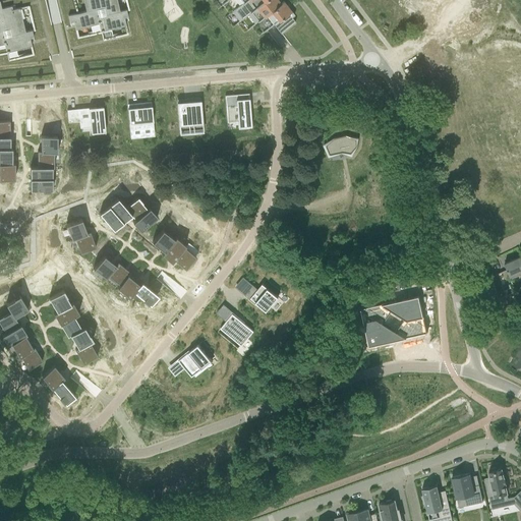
[(72,0),(73,0),(82,0),(85,11),(85,12),(96,10),(101,9),(98,0),(72,0)]
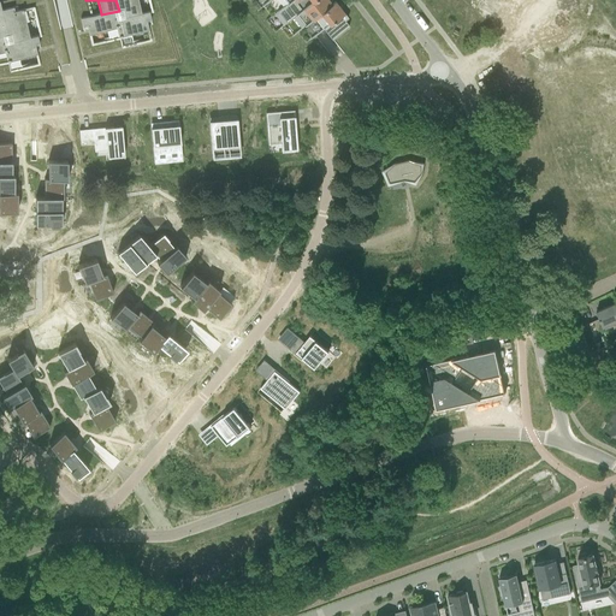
[(143,13),(140,0),(116,0),(119,11),(123,10),(124,18),(143,13)]
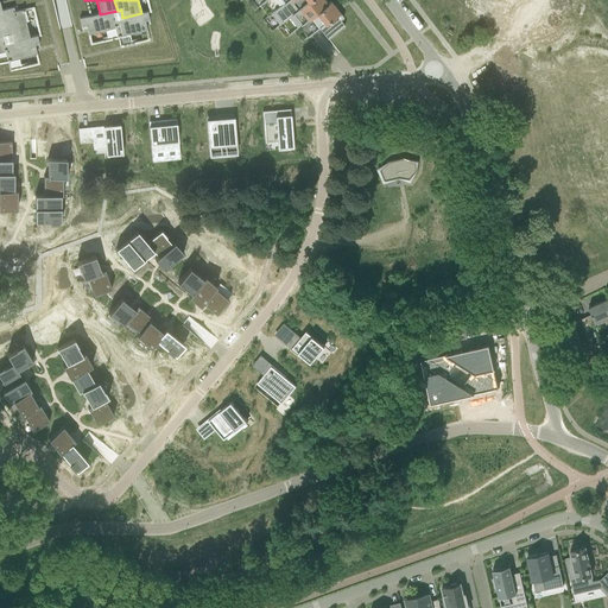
[(287,0),(283,4),(273,12),(273,13),(274,12),(282,23),(282,24),(292,16),(298,11),(292,4),(296,0),(305,0),(308,4),(311,0),(287,0)]
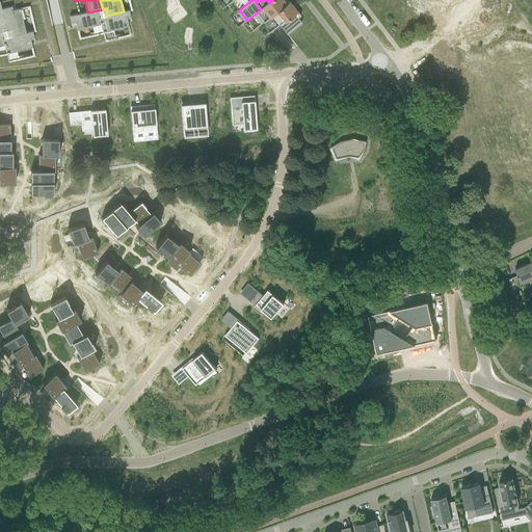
[(261,9),(256,14),(263,22),(262,23),(263,23),(276,11),(287,4),(286,4),(285,3),(283,0),(272,0),(269,3),(261,9)]
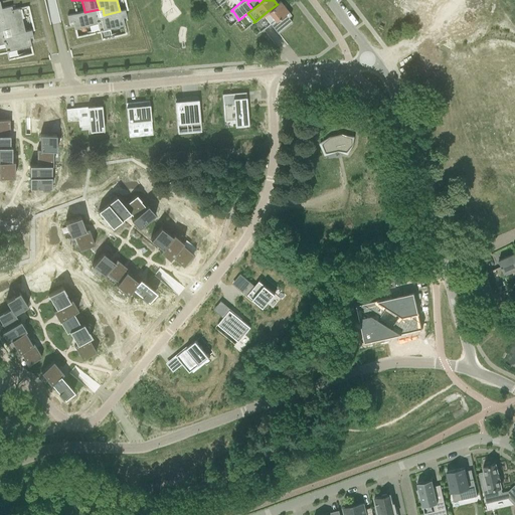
[(431,0),(387,0),(410,30),(439,9),(431,0)]
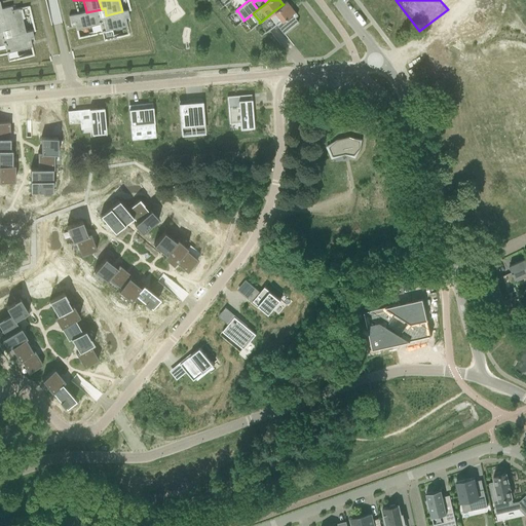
[(445,0),(451,7),(459,0),(466,8),(475,2),(473,0),(445,0)]
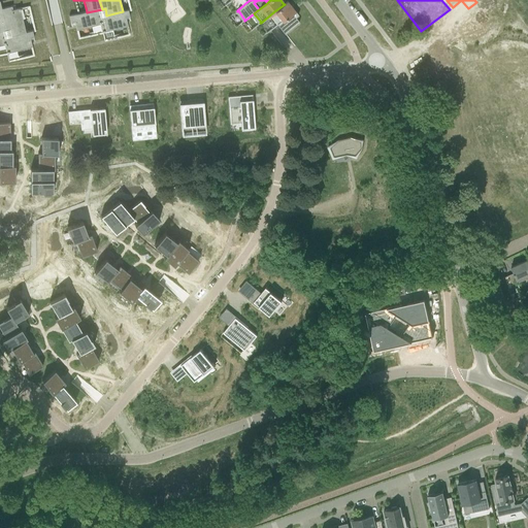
[(285,4),(274,11),(282,21),(276,25),(277,25),(285,34),(299,23),(295,18),(298,15),(294,10),(287,2),(285,4)]
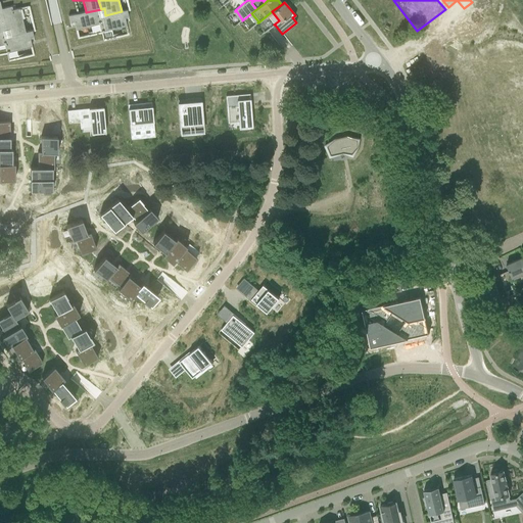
[(9,7),(1,9),(6,30),(9,29),(11,36),(25,33),(21,18),(31,16),(29,6),(10,10),(9,7)]
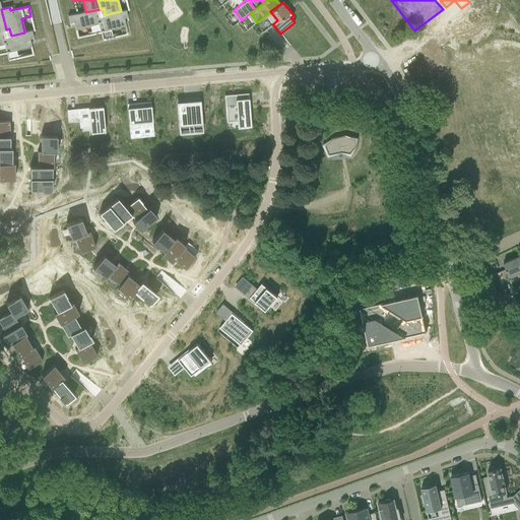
[(92,36),(101,34),(102,33),(98,17),(95,10),(85,12),(85,11),(68,15),(69,21),(72,20),(75,29),(89,25),(92,36)]
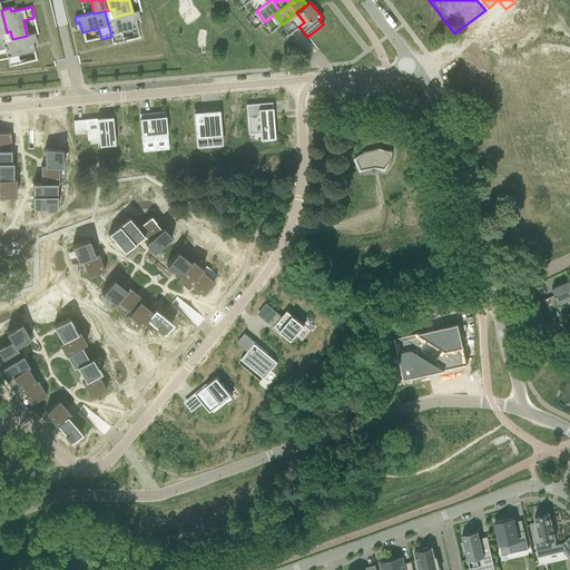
[(138,11),(133,12),(115,17),(116,18),(107,19),(111,36),(110,37),(112,45),(124,42),(123,40),(121,32),(137,28),(135,18),(139,17),(138,11)]
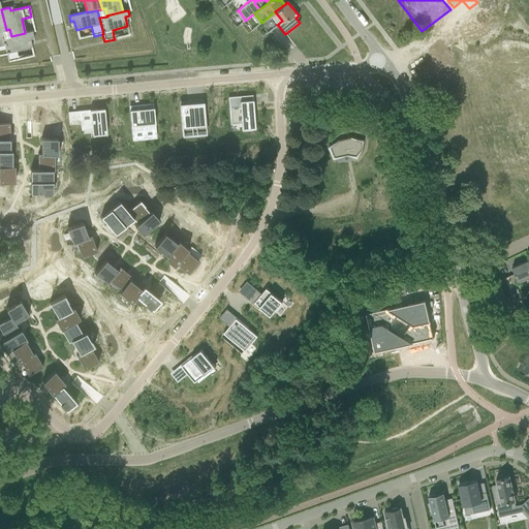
[(6,55),(8,62),(19,60),(17,51),(32,47),(30,37),(33,36),(32,31),(25,33),(11,36),(11,37),(3,39),(7,55),(6,55)]
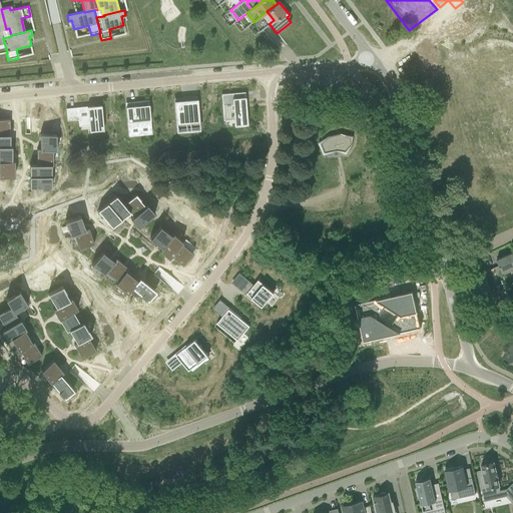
[(244,92),(220,94),(223,121),(224,121),(224,120),(233,119),(233,125),(246,124),(247,124),(246,118),(244,92)]
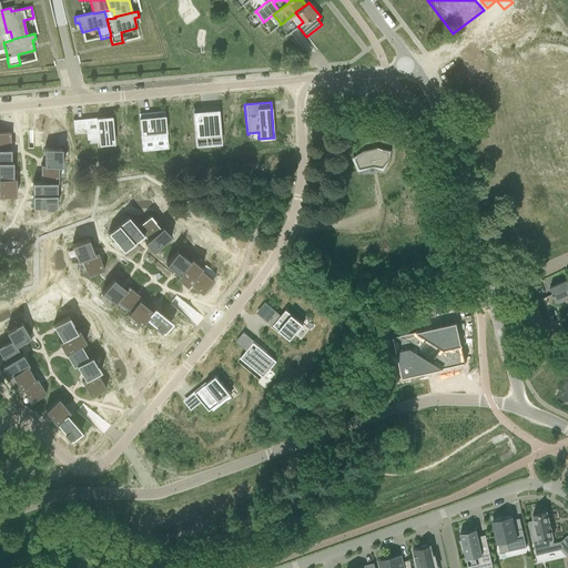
[(203,111),(192,112),(195,146),(196,146),(196,142),(203,142),(203,144),(213,143),(213,141),(220,141),(220,144),(221,144),(219,107),(203,108),(203,111)]
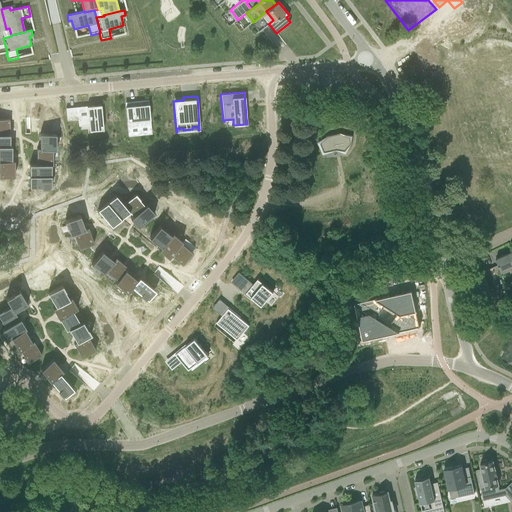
[(137,104),(125,105),(127,128),(129,127),(150,125),(148,100),(137,101),(137,104)]
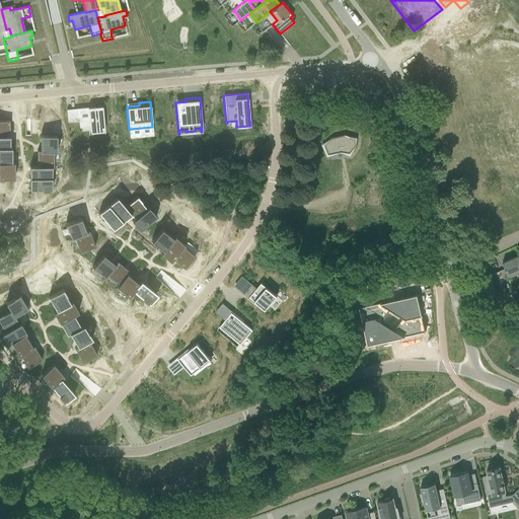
[(88,107),(66,109),(68,123),(79,122),(79,128),(89,127),(103,126),(102,108),(89,110),(88,107)]
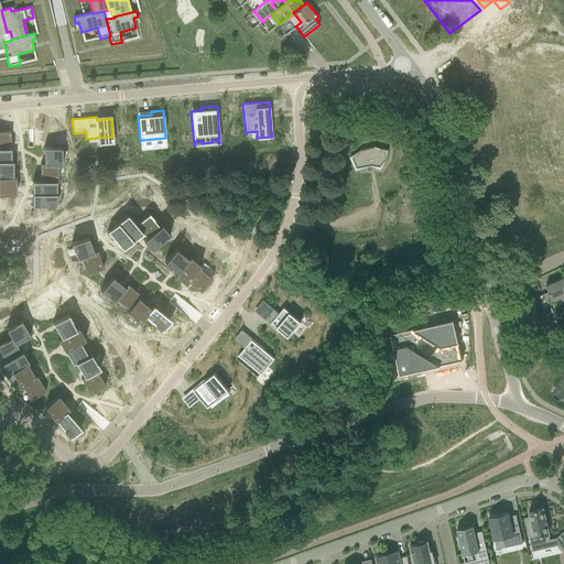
[(10,131),(0,130),(0,148),(10,148),(10,131)]
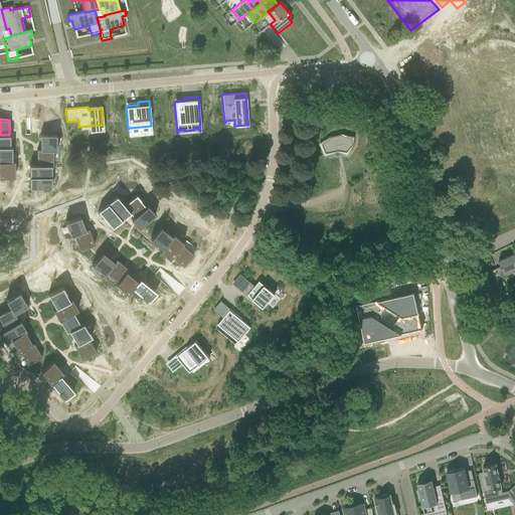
[(55,134),(39,135),(40,150),(52,150),(55,150),(55,148),(55,136),(55,134)]
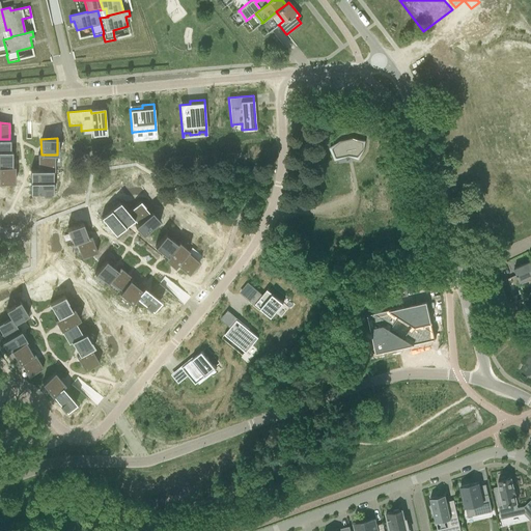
[(330,148),(332,152),(333,151),(334,154),(332,154),(334,159),(335,160),(336,160),(339,159),(339,158),(344,157),(345,158),(348,157),(351,157),(351,156),(353,157),(353,158),(358,159),(359,158),(361,155),(360,155),(361,152),(362,152),(364,149),(364,146),(363,146),(363,145),(364,145),(365,142),(364,141),(360,140),(359,141),(356,140),(356,139),(353,138),(352,138),(347,139),(347,140),(345,140),(345,139),(340,140),(337,142),(337,144),(335,146),(334,145),(330,147),(330,148)]
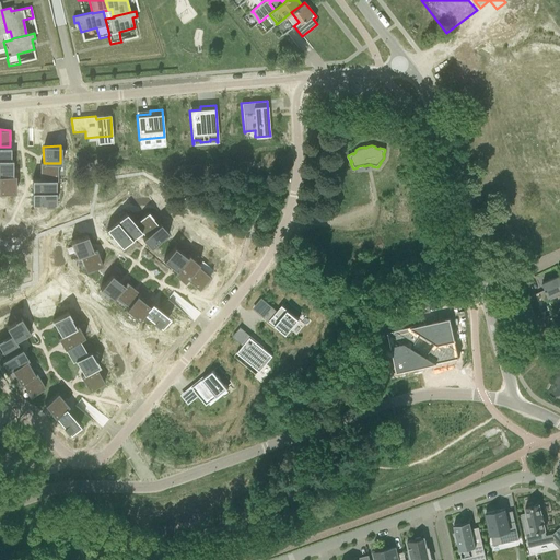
[(0,159),(10,160),(10,159),(10,147),(0,147),(0,159)]
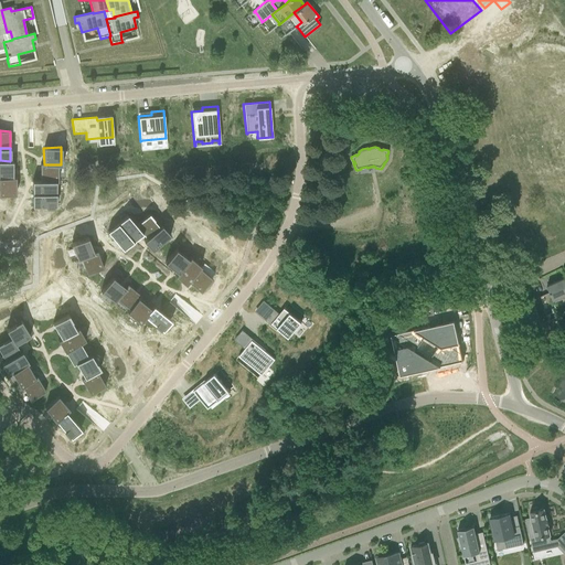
[(10,161),(0,160),(0,177),(12,178),(12,177),(12,160),(10,160),(10,161)]
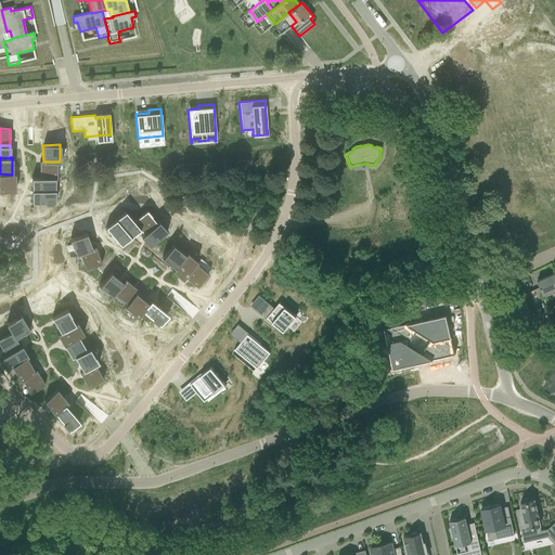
[(43,162),(39,162),(39,171),(39,178),(40,178),(55,178),(56,178),(56,176),(56,163),(56,162),(43,162)]
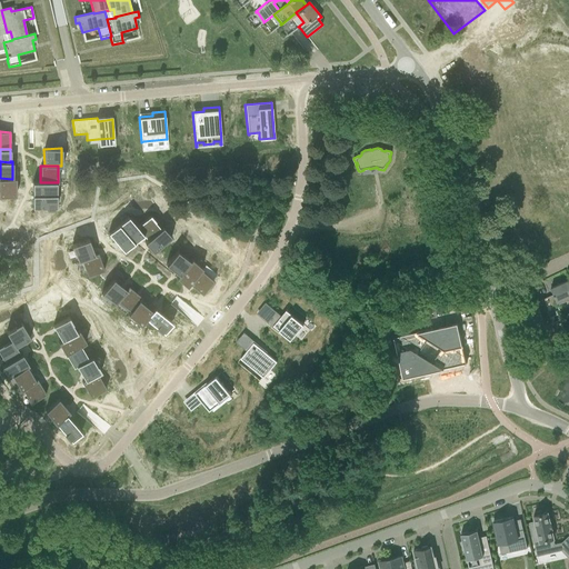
[(12,179),(0,178),(0,196),(16,196),(16,178),(12,178),(12,179)]
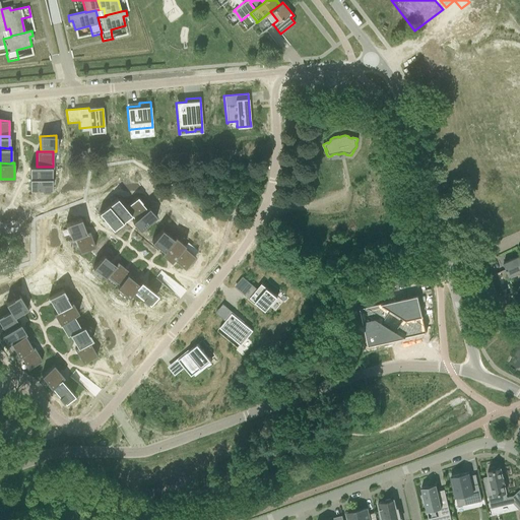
[(37,167),(29,167),(29,179),(49,178),(49,179),(52,179),(52,178),(52,167),(38,167),(37,167)]
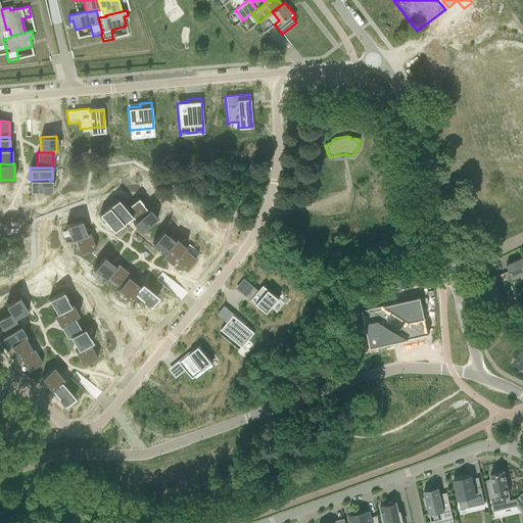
[(378,182),(371,184),(367,175),(355,179),(361,193),(379,187),(378,182)]
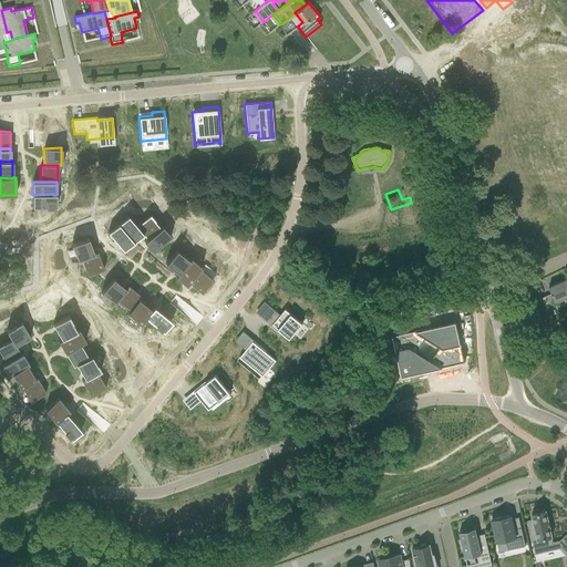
[(53,194),(32,195),(32,207),(53,207),(57,207),(57,195),(53,195),(53,194)]
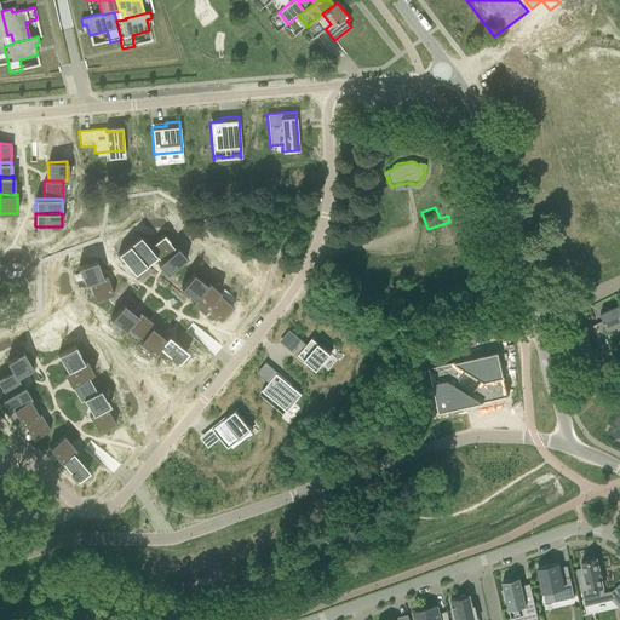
[(139,235),(128,245),(131,247),(145,264),(155,256),(156,256),(149,247),(142,237),(139,235)]
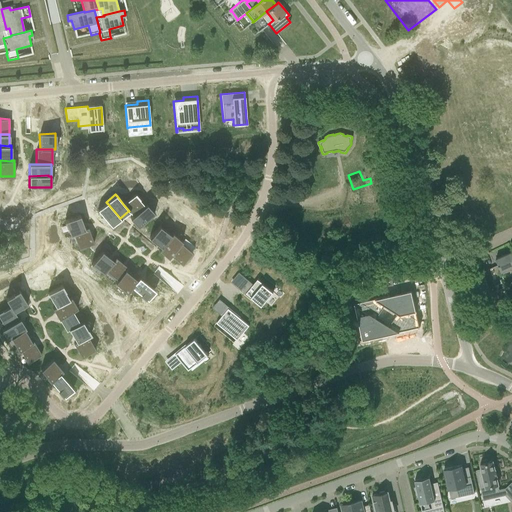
[(123,204),(129,211),(128,211),(132,216),(133,216),(145,206),(144,205),(136,195),(135,194),(123,204)]
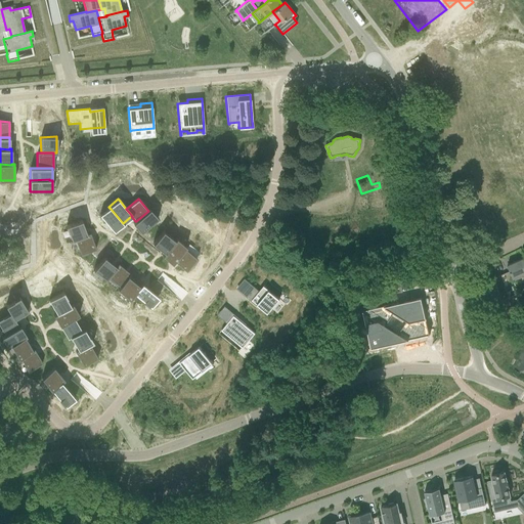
[(107,208),(99,215),(114,231),(123,223),(111,209),(108,207),(107,208)]
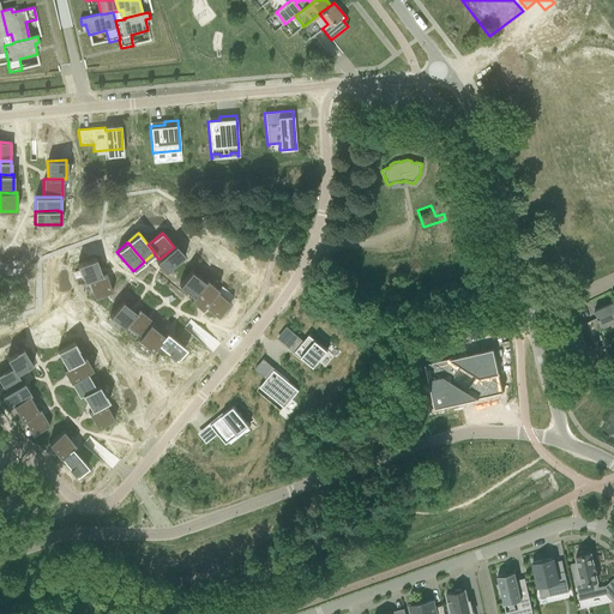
[(158,259),(156,262),(166,272),(185,256),(176,245),(175,245),(173,246),(174,247),(160,259),(158,259)]
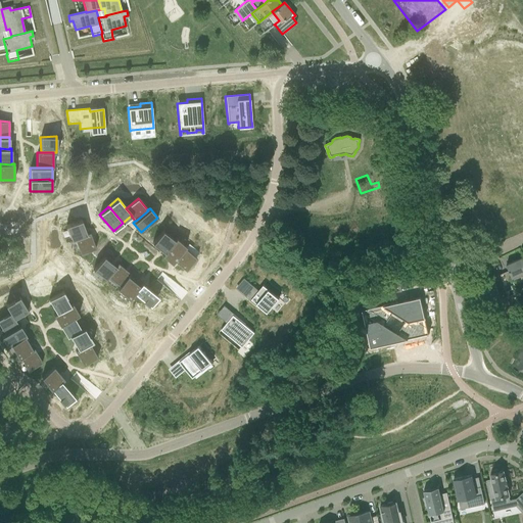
[(82,220),(66,225),(66,227),(70,239),(72,240),(75,239),(87,234),(82,220)]
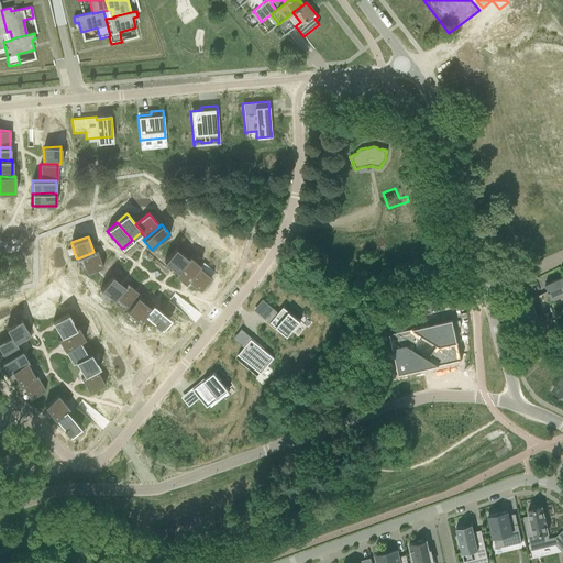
[(120,261),(111,271),(127,283),(141,295),(152,305),(159,310),(167,301),(174,293),(175,293),(184,283),(174,275),(135,242),(122,258),(127,262),(124,265),(120,261)]
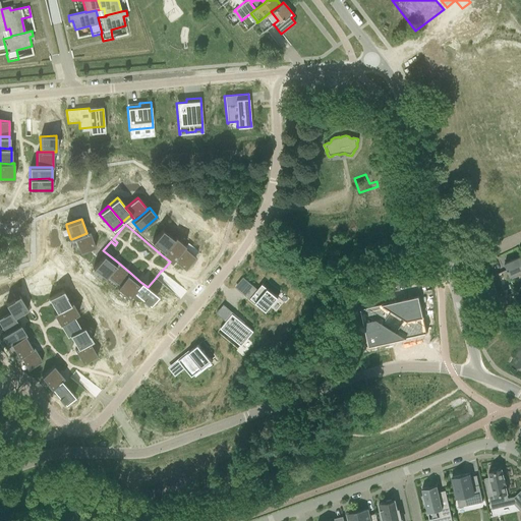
[(162,229),(152,242),(164,251),(174,239),(173,238),(164,231),(162,229)]
